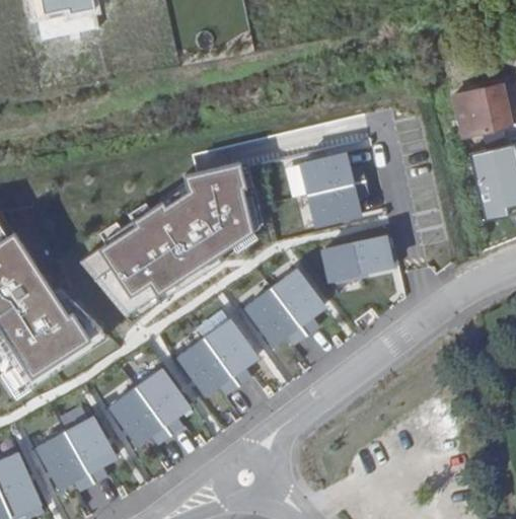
[(28,0),(32,22),(94,11),(92,0),(28,0)]
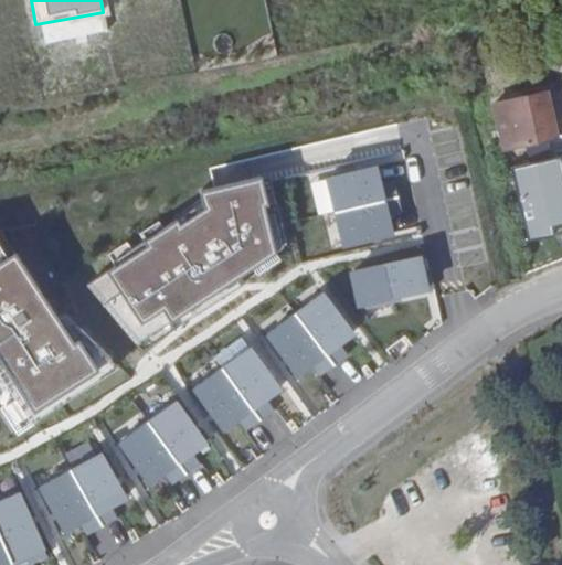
[(545,136),(542,128),(539,113),(549,112),(544,89),(500,96),(488,99),(498,146),(545,136)]
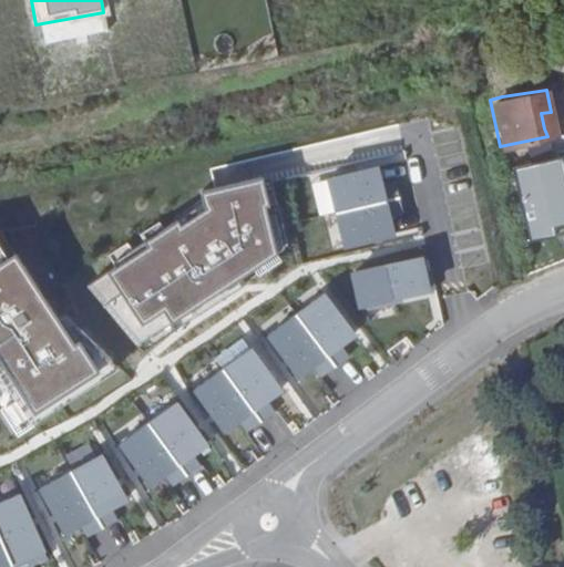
[(541,113),(544,129),(554,127),(551,112),(541,113)]
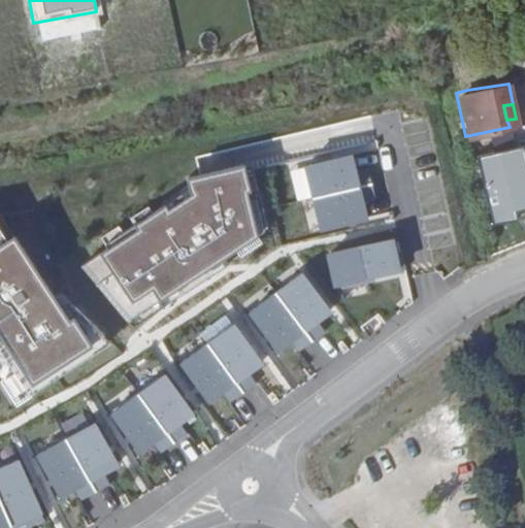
[(524,166),(521,146),(476,157),(490,225),(513,220),(512,211),(524,207),(524,166)]
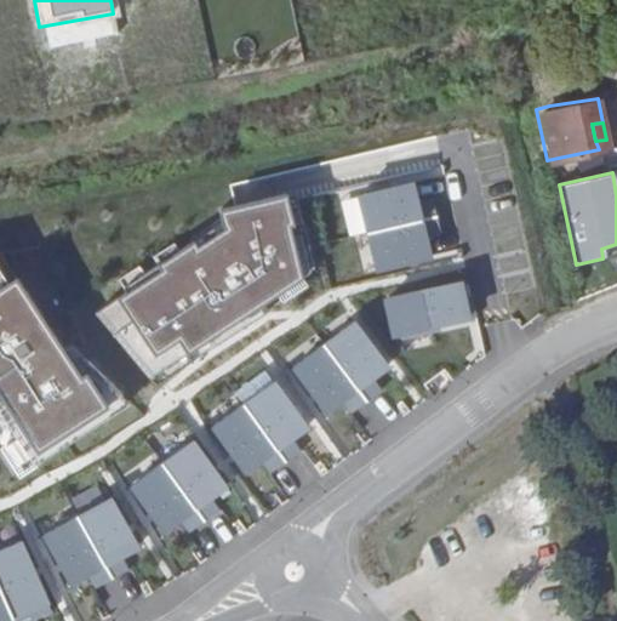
[(415,182),(356,197),(367,239),(436,222),(433,199),(420,203),(415,182)]
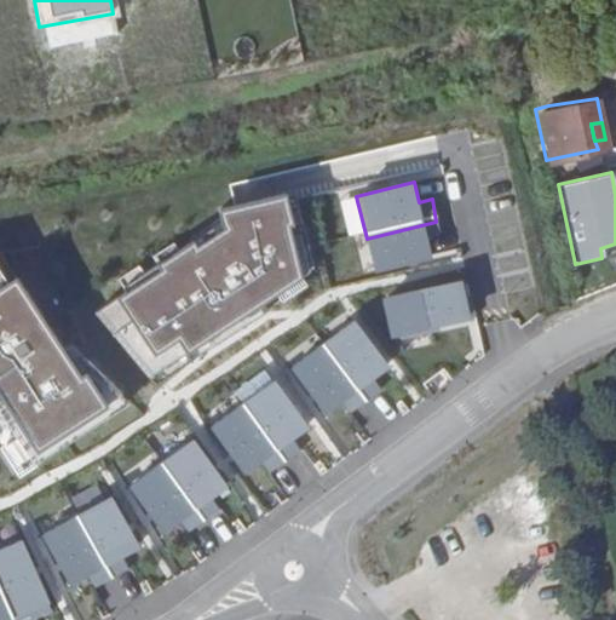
[(214,229),(95,311),(150,382),(310,271),(289,195),(213,212),(214,229)]
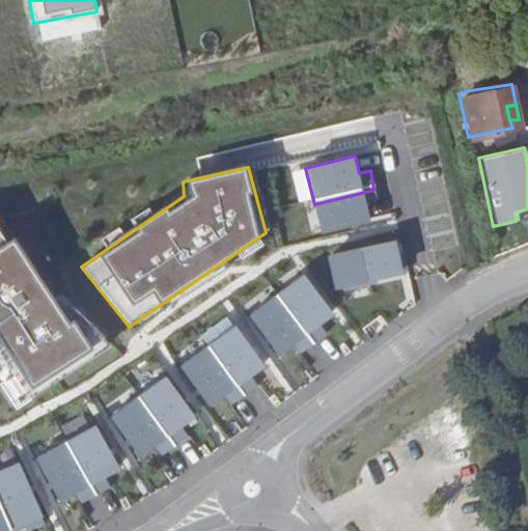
[(373,190),(314,204),(322,234),(369,223),(364,204),(377,201),(373,190)]
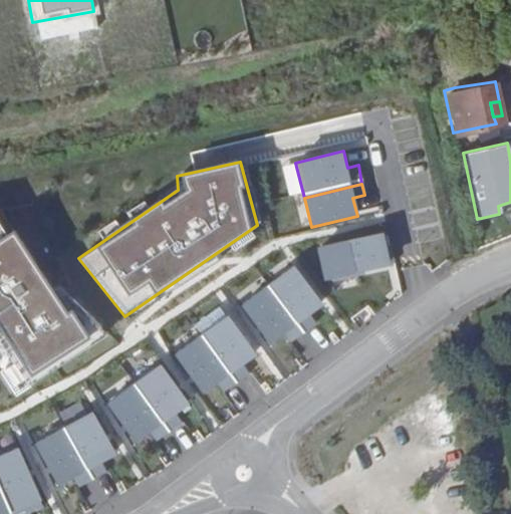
[(0,360),(17,390),(107,337),(59,290),(49,297),(0,226),(0,360)]
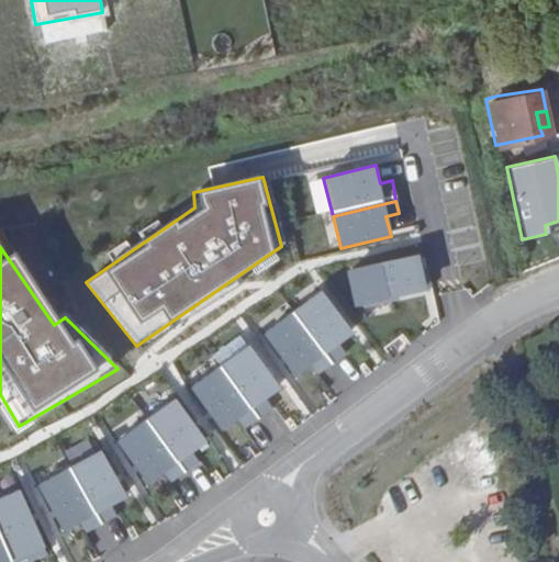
[(418,253),(349,268),(358,306),(427,291),(418,253)]
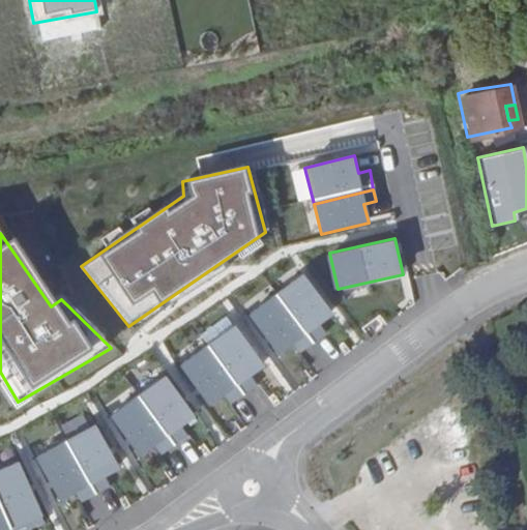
[(301,272),(275,292),(315,343),(323,335),(318,328),(334,316),(301,272)]
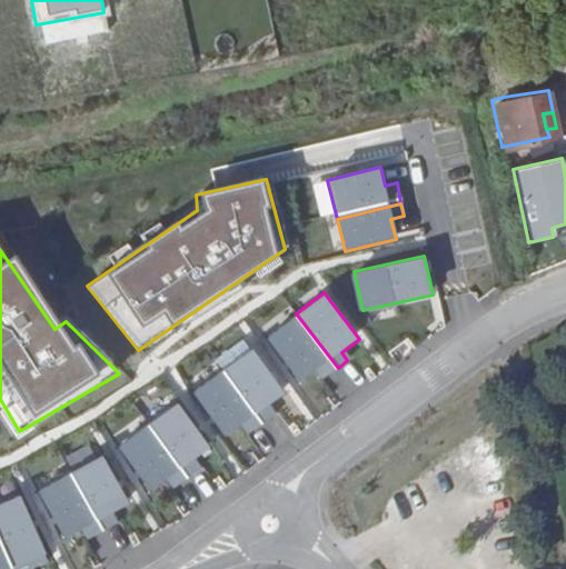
[(338,368),(296,313),(265,337),(300,381),(316,369),(324,379),(338,368)]
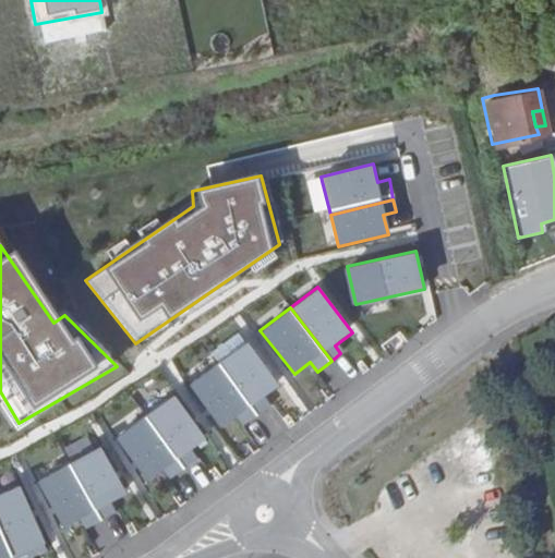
[(244,340),(217,361),(258,414),(267,405),(262,399),(279,386),(244,340)]
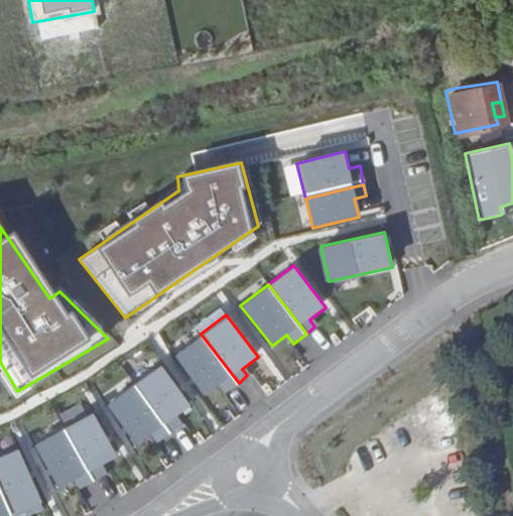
[(239,383),(201,334),(172,355),(204,395),(219,384),(226,393),(239,383)]
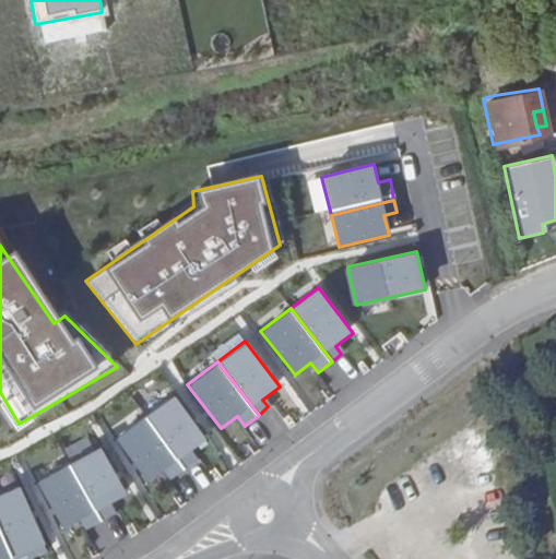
[(173,393),(145,414),(187,467),(197,460),(191,452),(208,440),(173,393)]
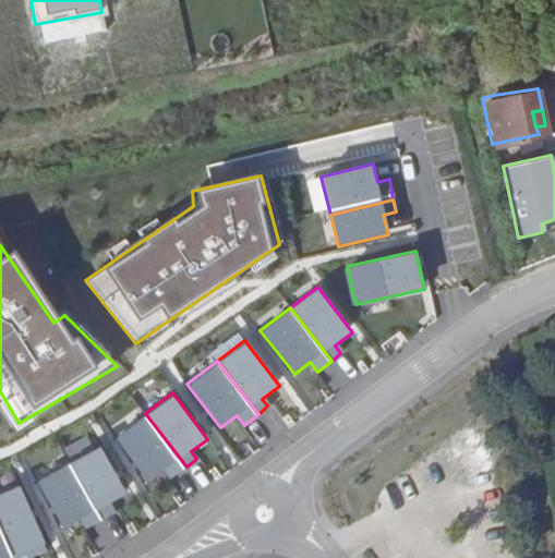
[(186,466),(145,413),(116,437),(149,481),(165,469),(172,478),(186,466)]
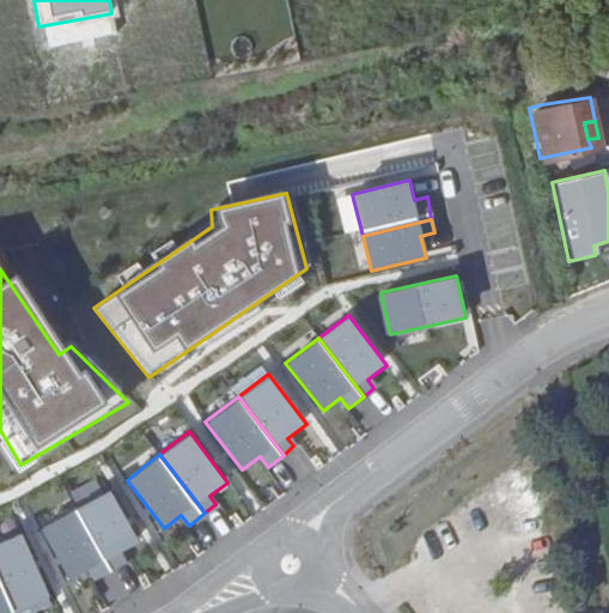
[(108,487),(75,507),(114,570),(125,563),(120,554),(140,542),(108,487)]
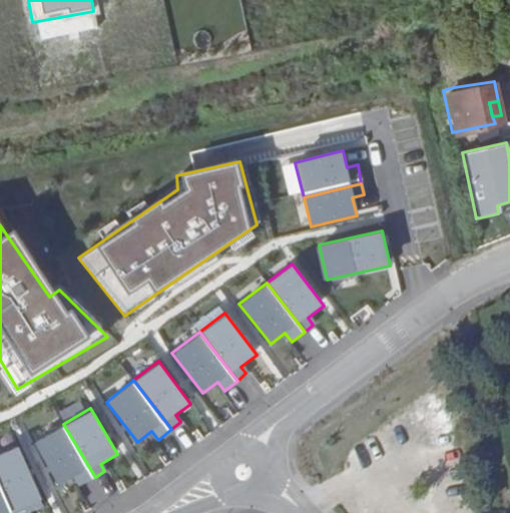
[(95,477),(63,424),(33,442),(59,486),(75,477),(80,486),(95,477)]
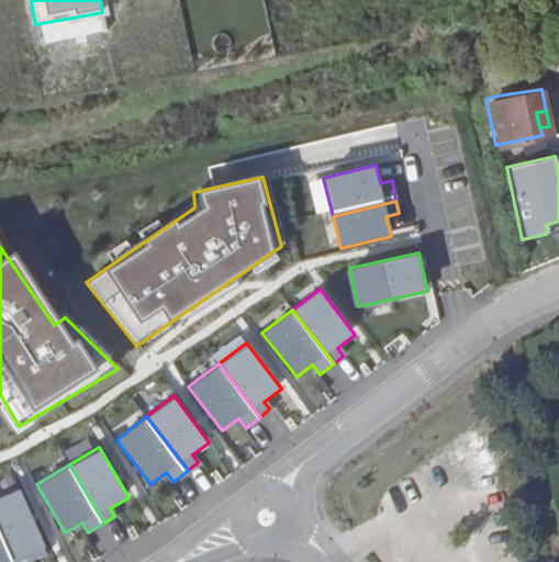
[(15,484),(0,491),(0,532),(13,561),(20,561),(46,550),(15,484)]
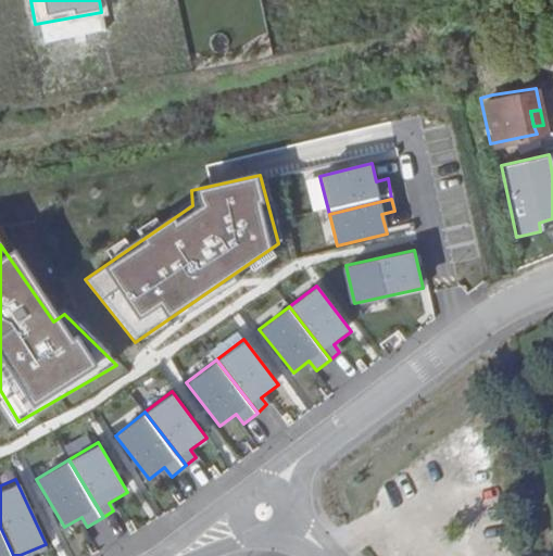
[(13,555),(0,527),(0,555),(13,555)]
